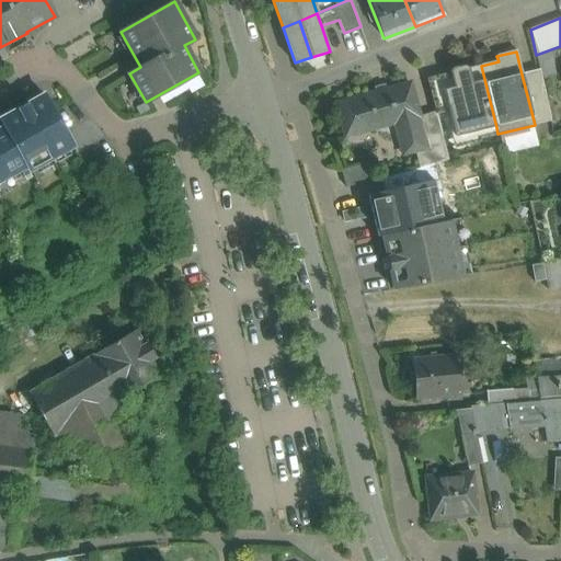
[(468,69),(464,66),(453,69),(450,73),(451,80),(443,82),(449,107),(455,130),(474,126),(477,133),(496,127),(481,66),(468,69)]
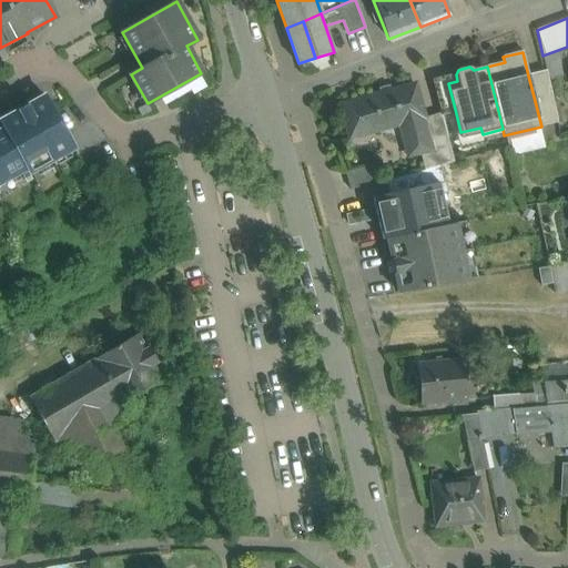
[(546,71),(528,75),(534,97),(551,92),(546,71)]
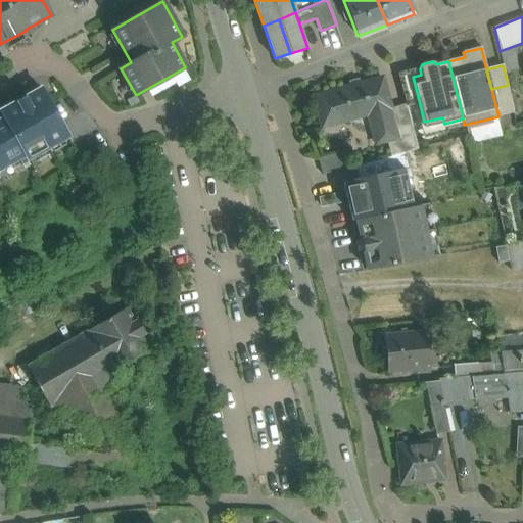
[(413,77),(399,80),(406,103),(419,100),(413,77)]
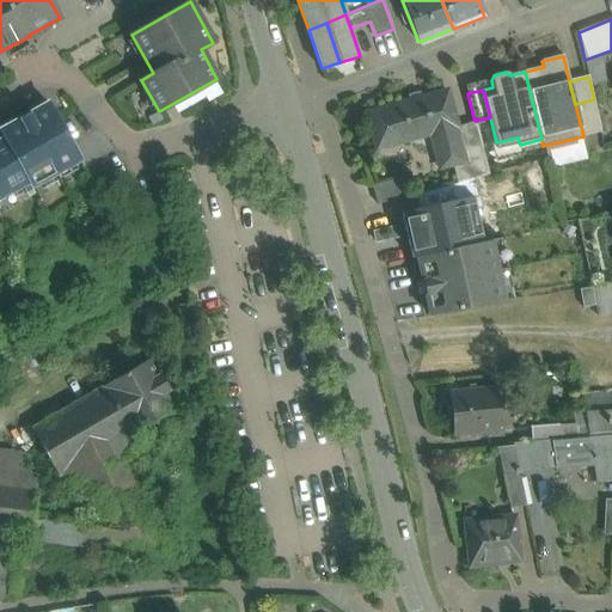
[(447,92),(367,114),(377,148),(432,134),(440,169),(453,165),(452,163),(463,160),(460,153),(459,148),(460,147),(456,128),(457,127),(447,92)]
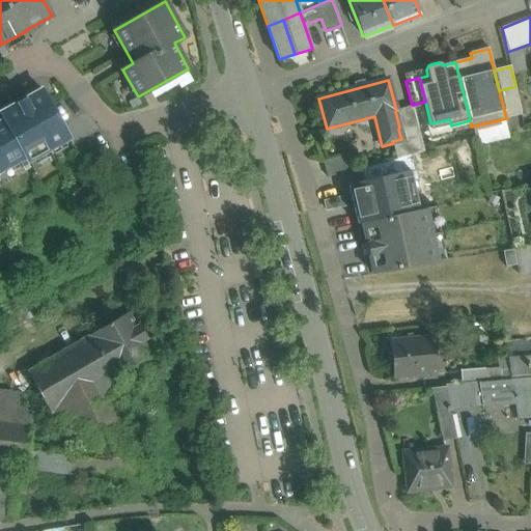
[(515,86),(499,90),(506,118),(522,115),(515,86)]
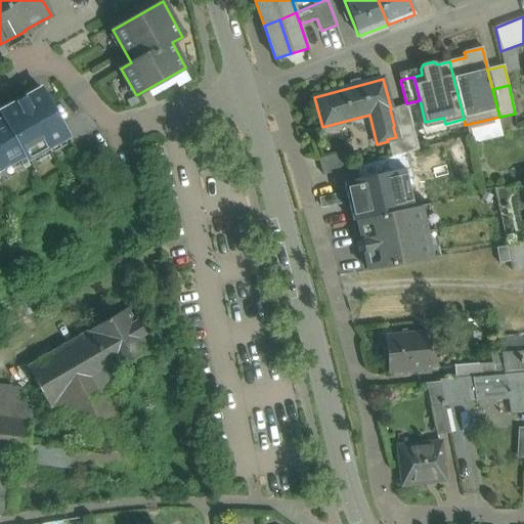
[(41,88),(24,97),(25,98),(17,102),(17,101),(0,111),(3,118),(25,156),(28,160),(69,137),(41,88)]
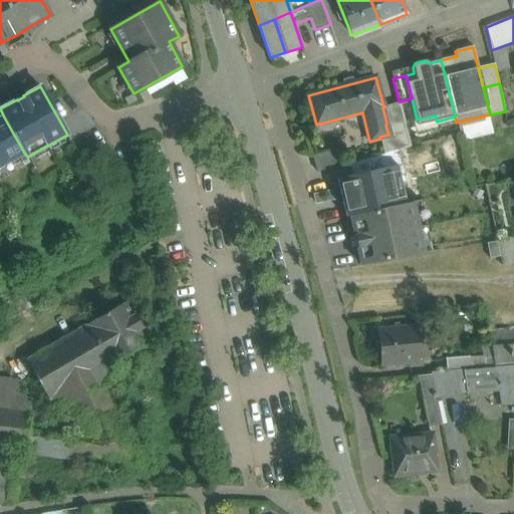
[(383,106),(382,107),(387,123),(386,124),(387,129),(405,123),(400,102),(383,106)]
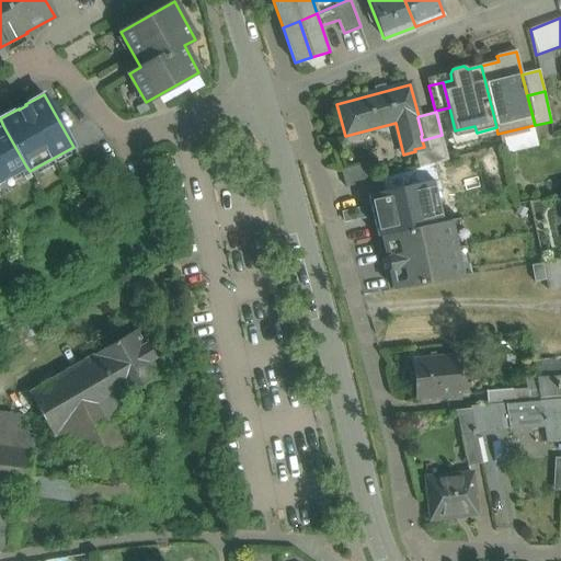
[(3,126),(0,127),(0,181),(26,167),(3,126)]
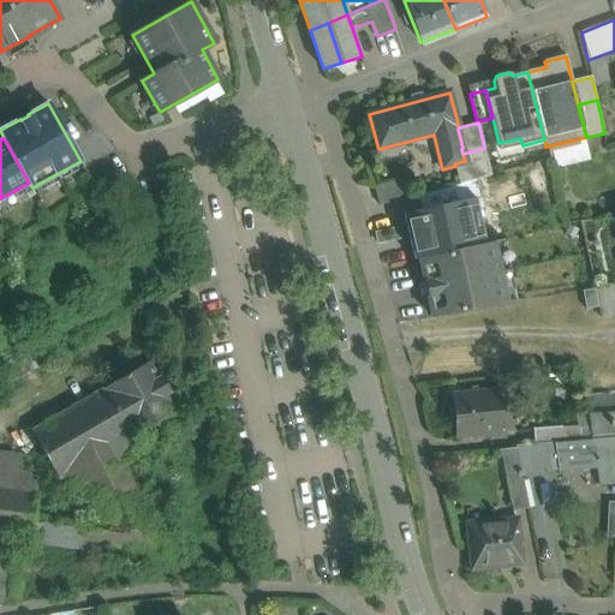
[(484,148),(463,154),(465,161),(454,163),(455,166),(460,184),(477,180),(491,175),(484,148)]
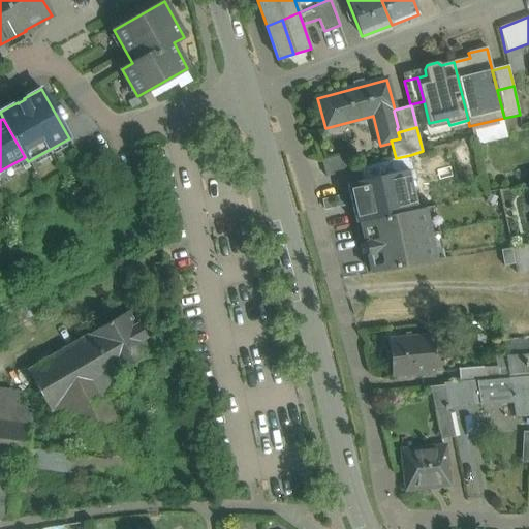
[(349,154),(321,161),(327,177),(345,173),(353,169),(349,154)]
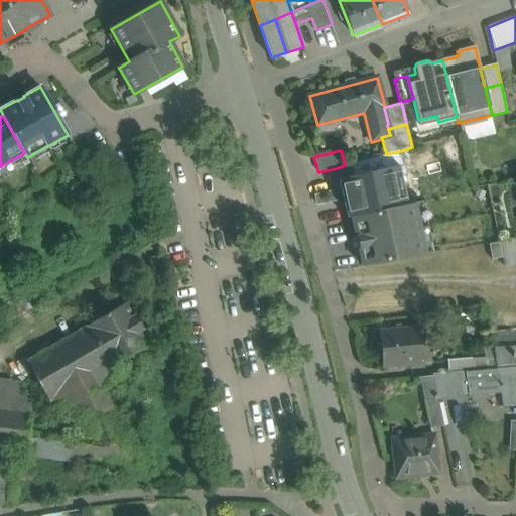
[(386,154),(363,160),(367,173),(339,180),(348,218),(352,217),(406,205),(400,177),(406,176),(400,151),(386,154)]
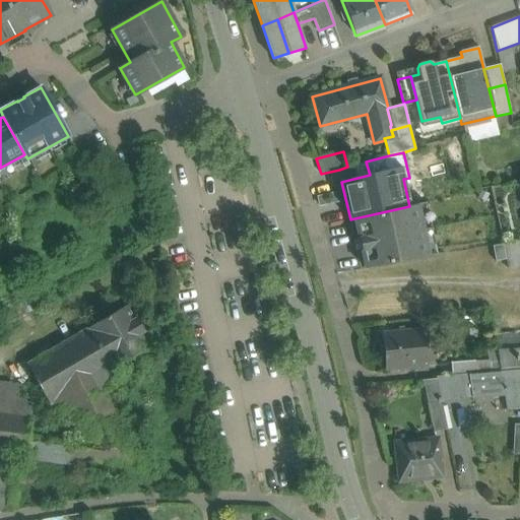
[(347,167),(339,170),(341,182),(370,175),(366,161),(347,167)]
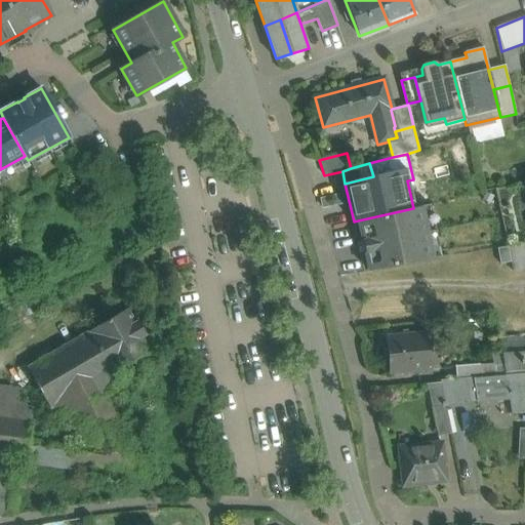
[(413,208),(358,220),(369,271),(433,259),(433,258),(441,257),(430,204),(413,208)]
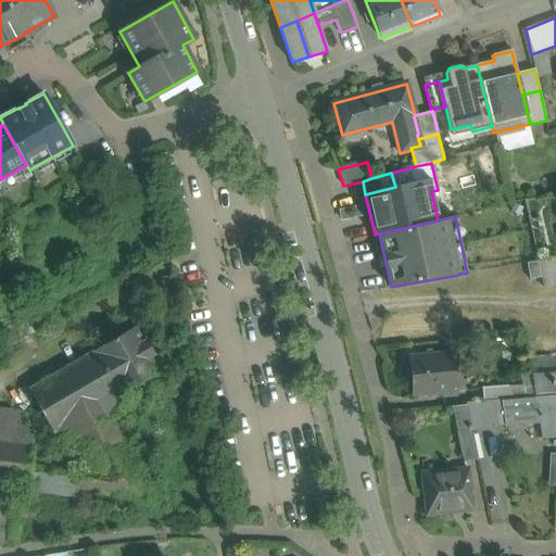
[(555,285),(555,257),(539,261),(542,278),(543,287),(555,285)]
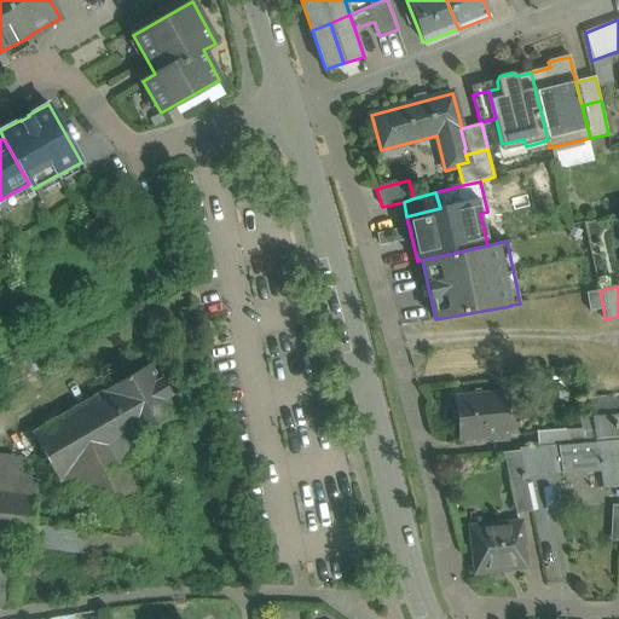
[(603,310),(600,290),(586,293),(590,312),(603,310)]
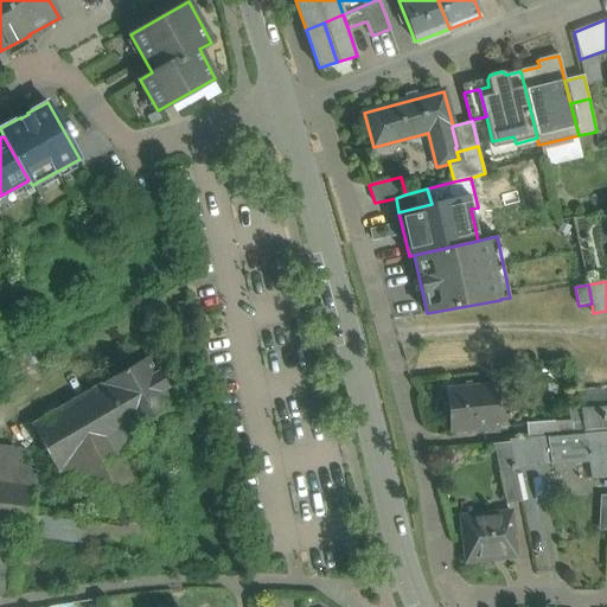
[(149,355),(102,383),(131,430),(132,429),(178,403),(149,355)]
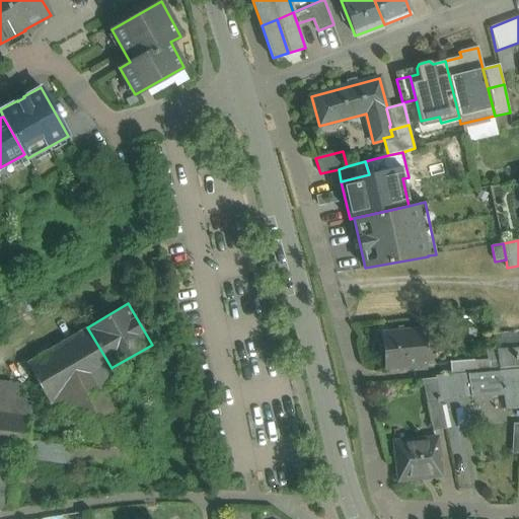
[(87,327),(26,364),(50,403),(112,368),(87,327)]
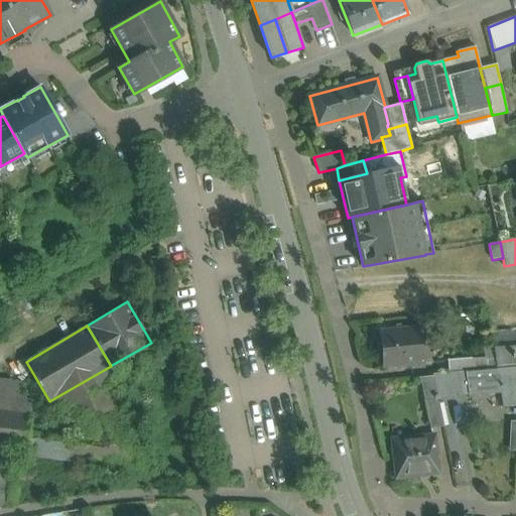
[(420,328),(379,332),(383,367),(423,363),(420,328)]
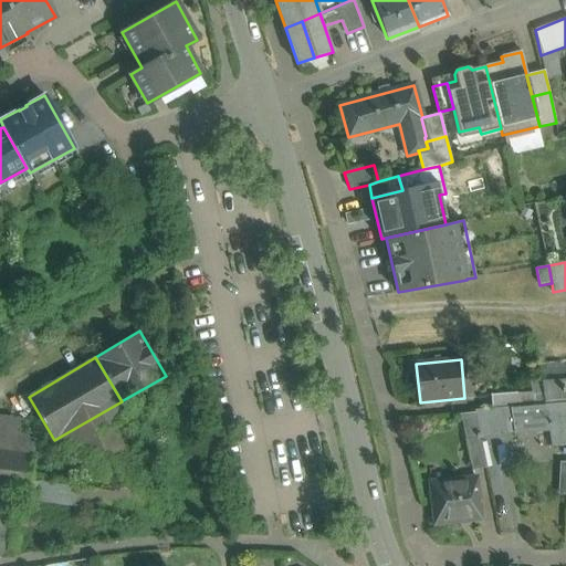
[(565,376),(540,378),(543,394),(545,406),(565,404),(565,376)]
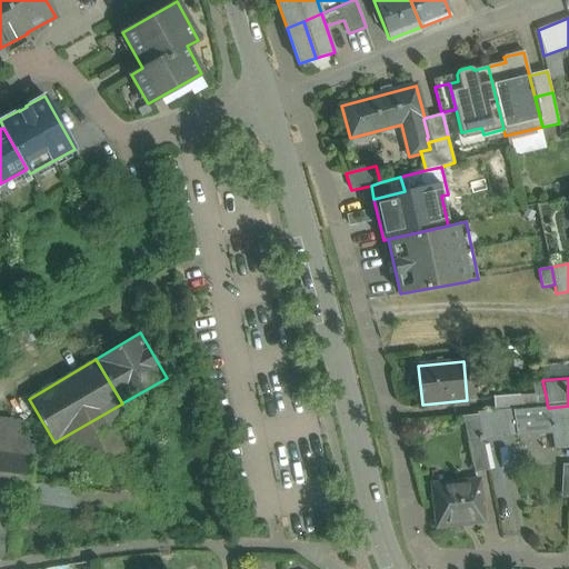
[(493,397),(495,411),(512,410),(537,408),(536,397),(546,396),(542,380),(533,380),(535,395),(493,397)]
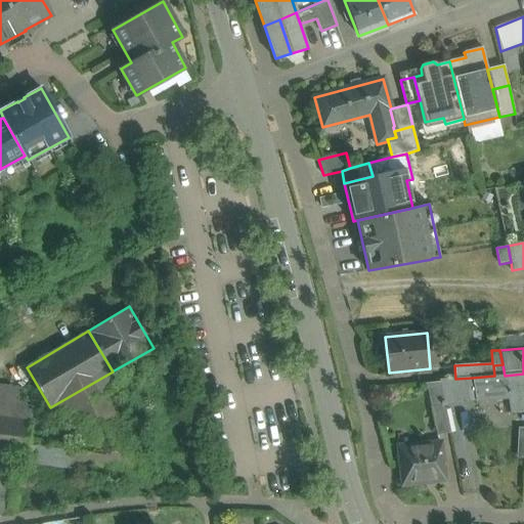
[(494,376),(505,376),(503,364),(493,365),(494,376)]
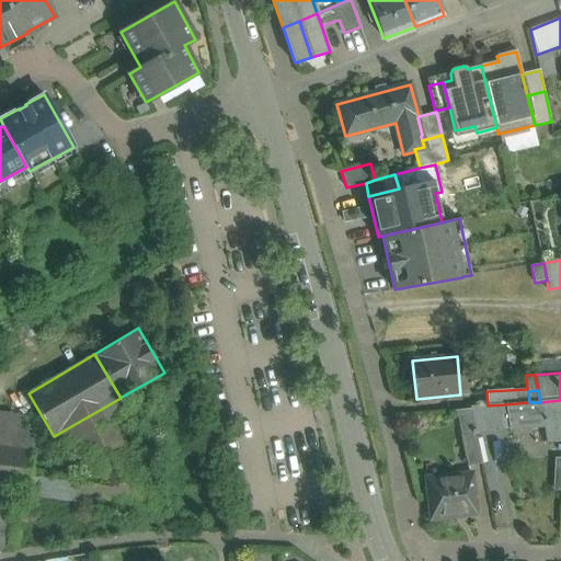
[(121,398),(54,436),(61,450),(115,418),(129,410),(122,397),(121,398)]
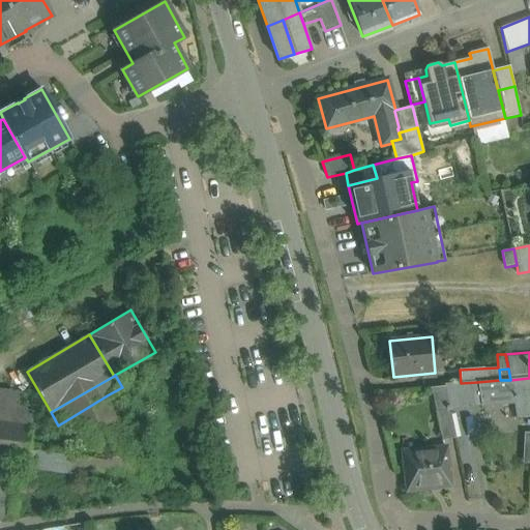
[(529,378),(510,380),(513,403),(517,417),(529,416),(529,378)]
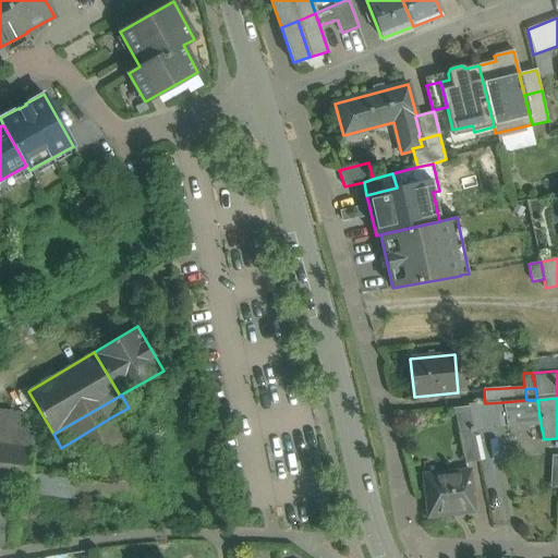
[(541,424),(537,400),(526,400),(502,402),(507,427),(541,424)]
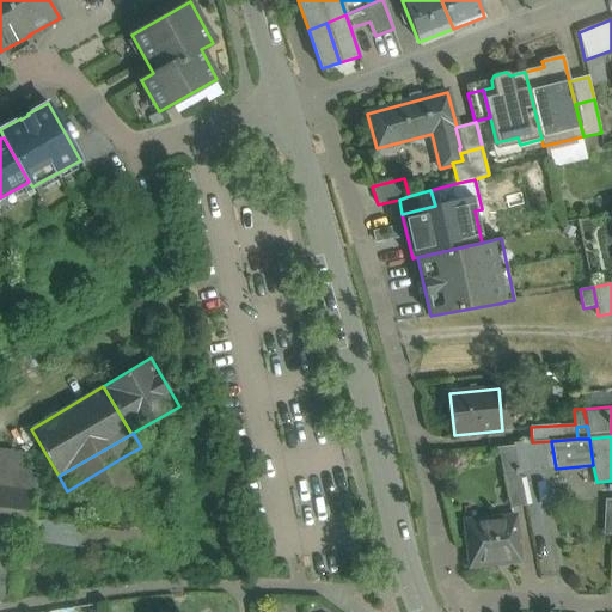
[(513,444),(514,446),(519,472),(556,469),(551,441),(532,442),(513,444)]
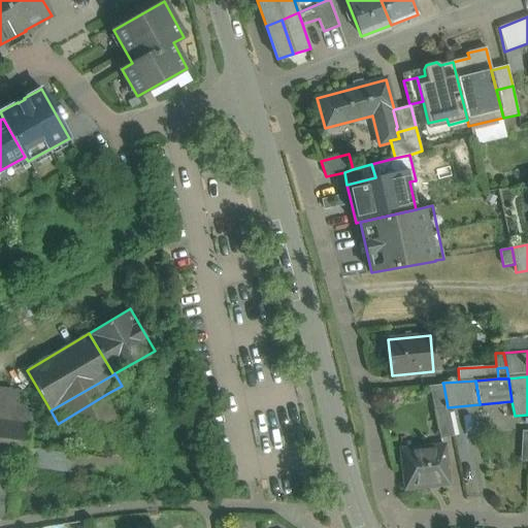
[(443,385),(429,386),(434,410),(448,407),(443,385)]
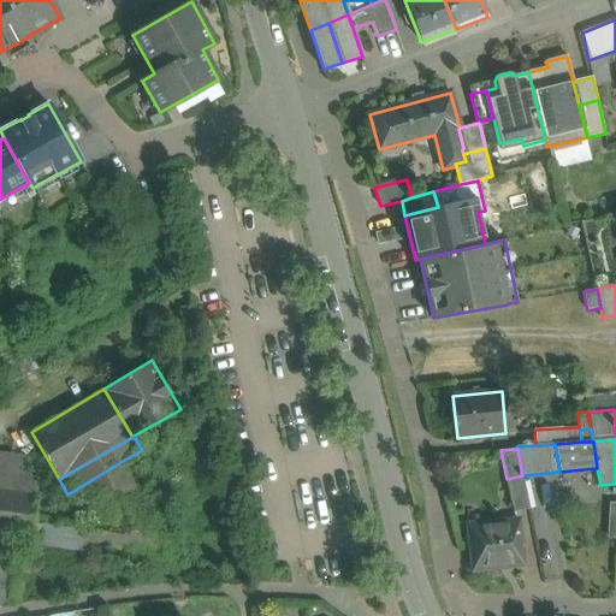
[(25,458),(0,454),(0,484),(36,489),(25,458)]
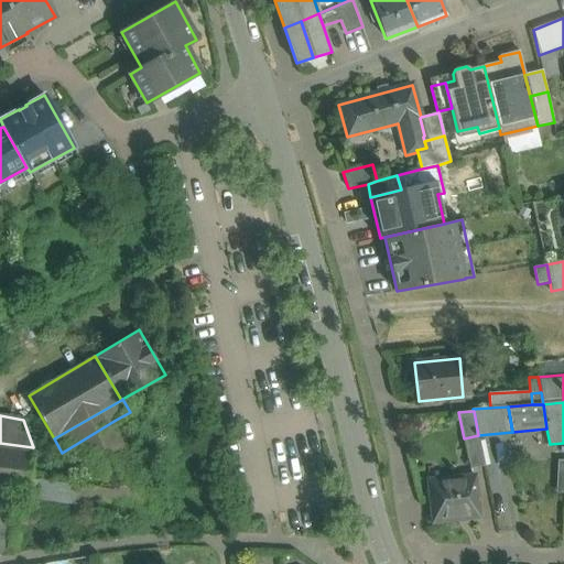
[(116,420),(73,446),(91,483),(30,474),(26,498),(164,517),(116,420)]
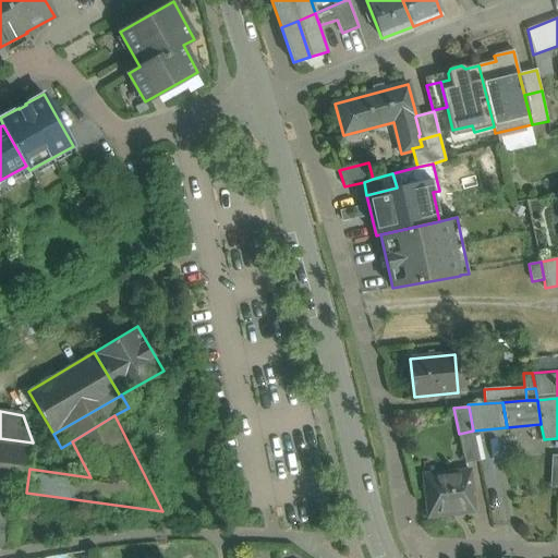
[(473,431),(459,434),(465,464),(480,461),(473,431)]
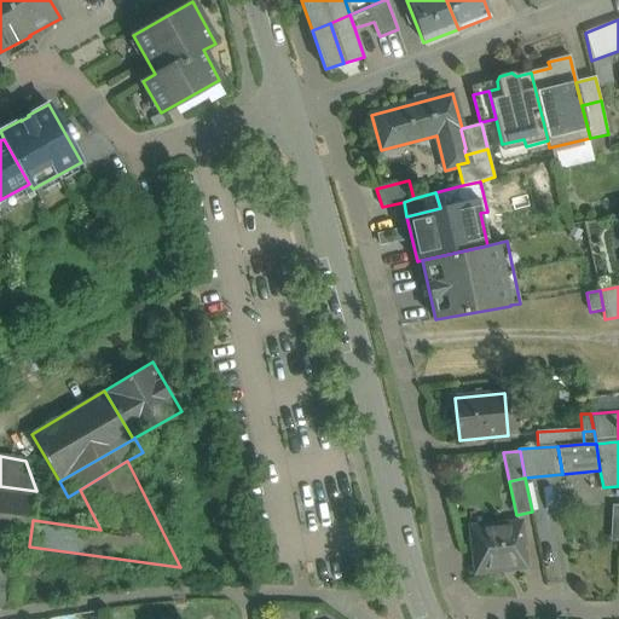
[(0,486),(0,542),(29,547),(33,520),(36,491),(0,486)]
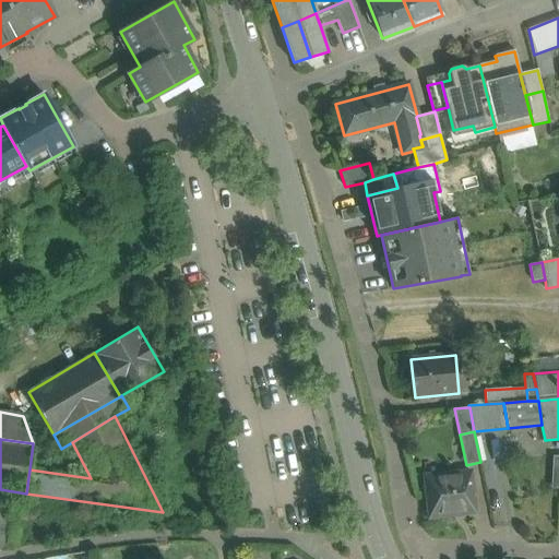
[(470,472),(425,476),(429,518),(474,512),(470,472)]
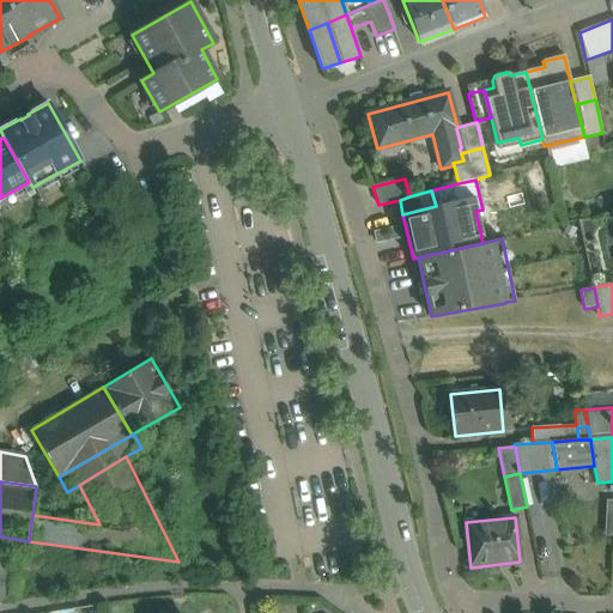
[(0,557),(0,604),(13,602),(17,560),(0,557)]
